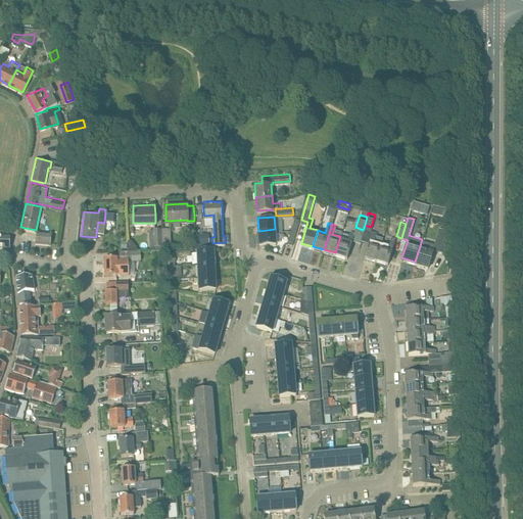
[(434,243),(422,239),(415,262),(428,266),(433,247),(439,249),(443,233),(444,231),(445,229),(439,227),(434,243)]
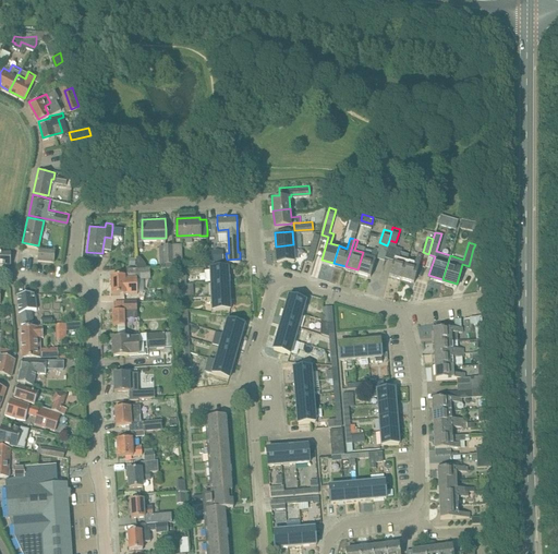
[(164,243),(159,243),(160,265),(165,265),(168,265),(172,265),(172,249),(171,243),(164,243)]
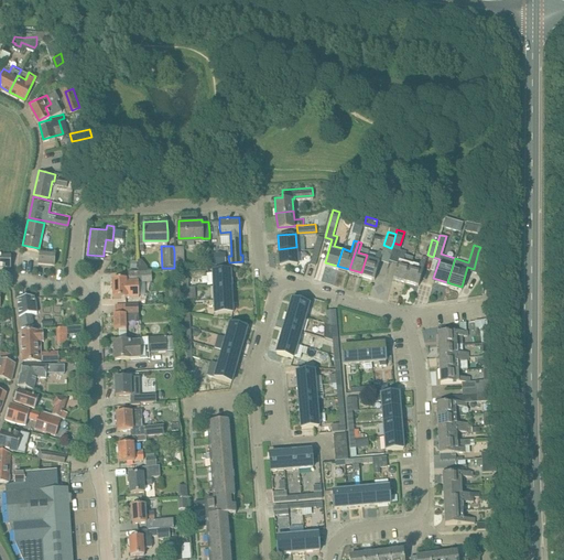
[(297,261),(296,247),(279,249),(280,264),(297,261)]
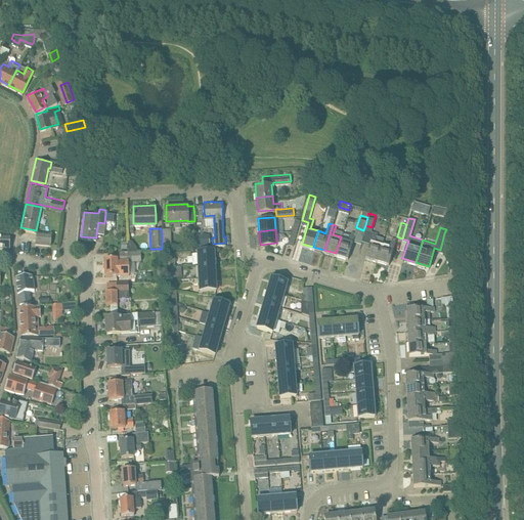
[(348,240),(341,236),(336,253),(348,257),(355,231),(351,229),(348,240)]
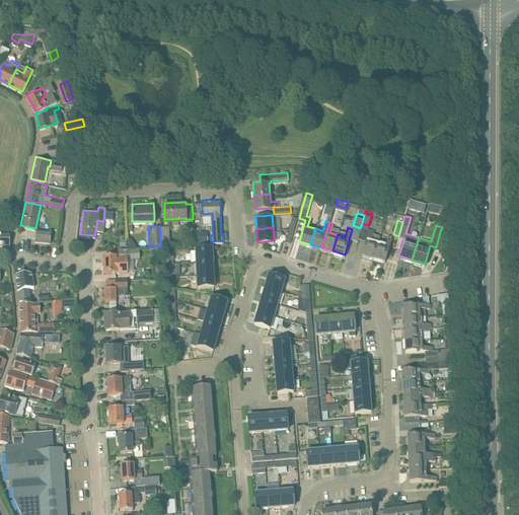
[(373,256),(377,240),(371,238),(373,229),(370,228),(362,253),(373,256)]
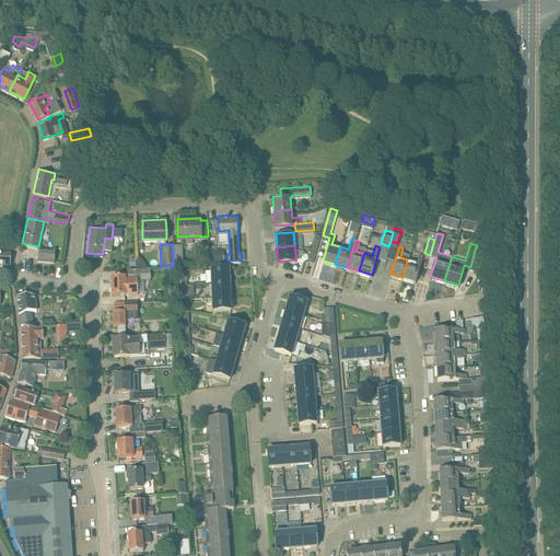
[(223,247),(210,247),(211,257),(223,257),(223,247)]
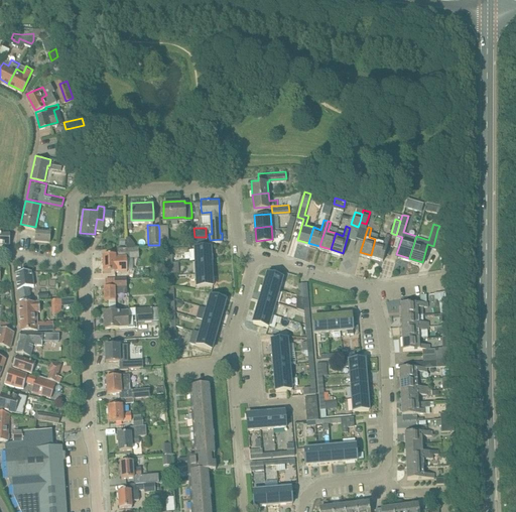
[(437,230),(433,246),(442,249),(443,229),(438,228),(437,230)]
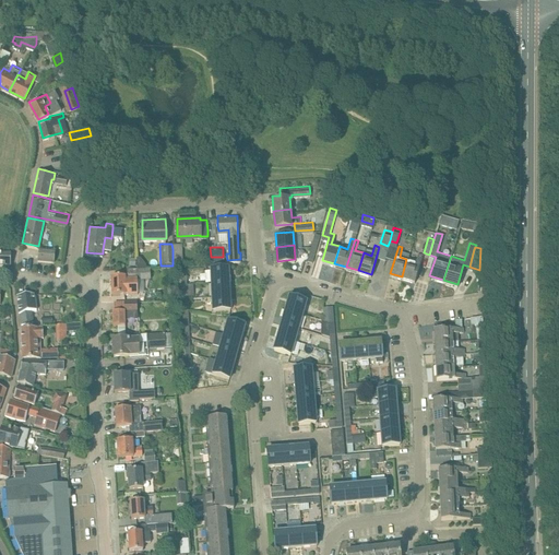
[(55,250),(38,248),(37,258),(54,259),(55,250)]
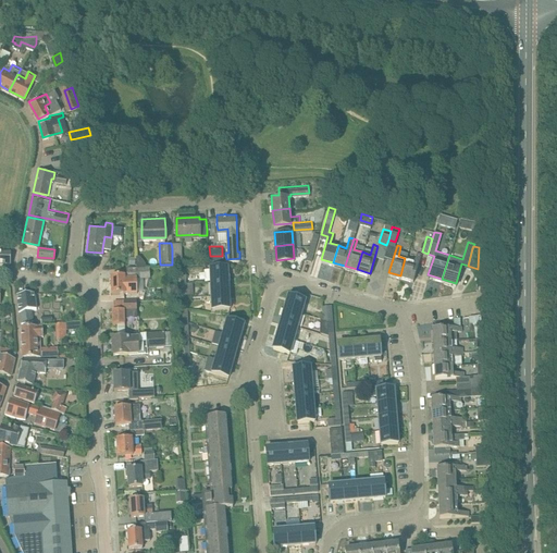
[(0,261),(11,262),(11,249),(0,248),(0,261)]
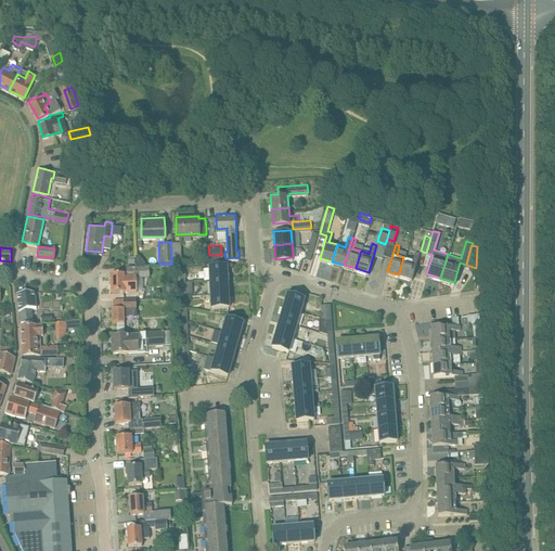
[(403,257),(399,274),(412,278),(420,251),(414,250),(412,259),(403,257)]
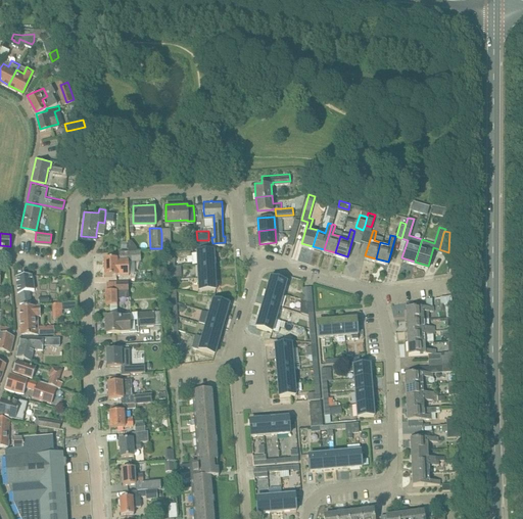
[(198,262),(215,261),(214,248),(197,248),(198,262)]
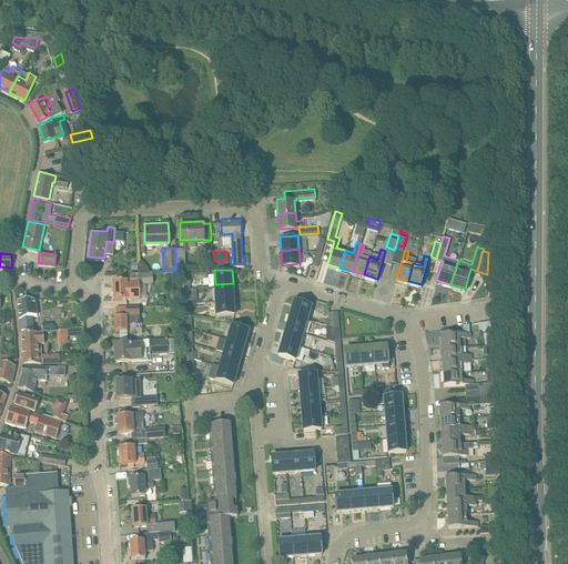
[(141,288),(135,288),(135,280),(128,281),(127,278),(113,278),(114,296),(141,296),(141,288)]
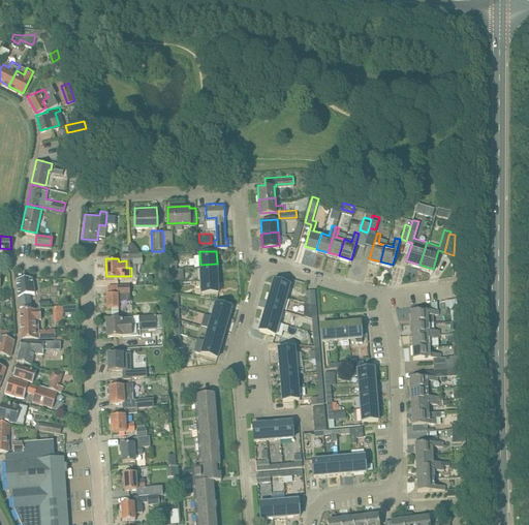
[(217,277),(217,264),(200,265),(200,278),(217,277)]
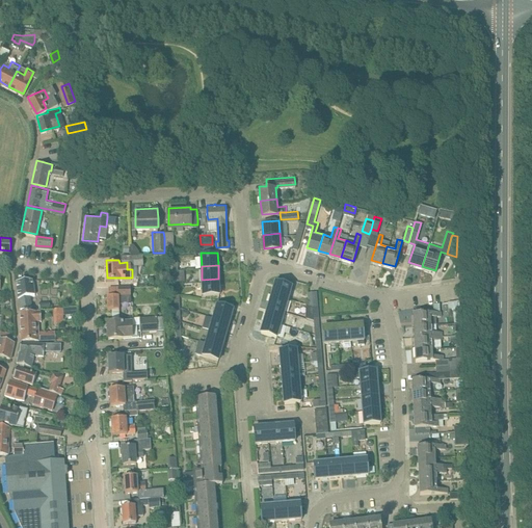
[(184,267),(178,267),(173,268),(174,281),(179,281),(178,271),(184,270),(184,267)]
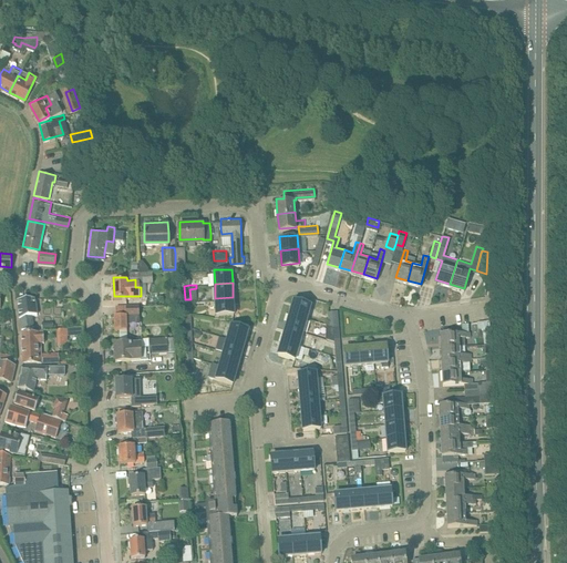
[(21,326),(32,325),(31,313),(37,311),(34,295),(18,297),(19,316),(21,326)]
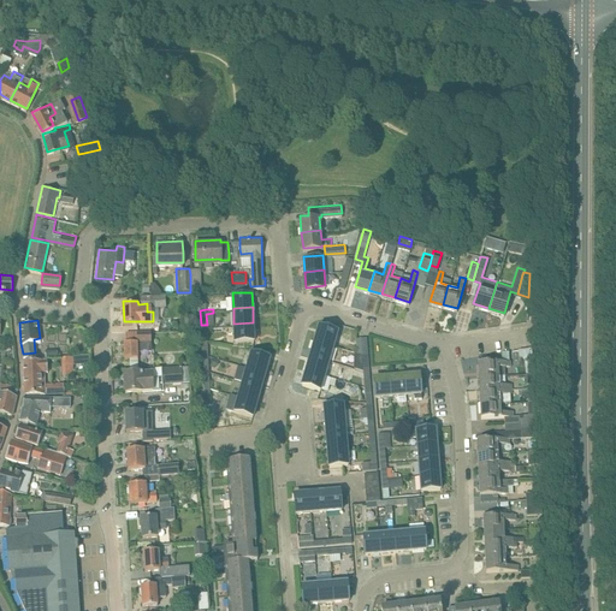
[(253,322),(234,324),(235,339),(254,338),(253,322)]
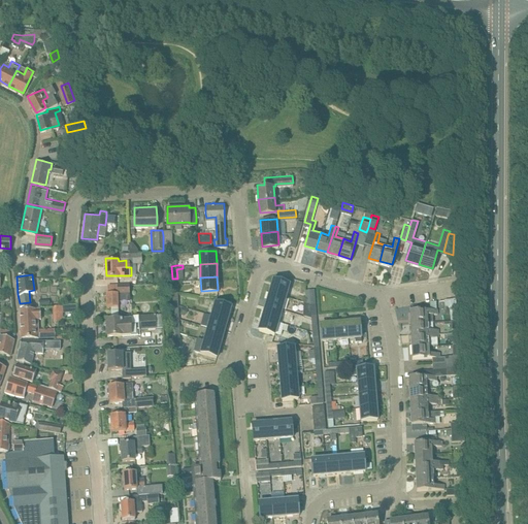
[(273,276),(270,290),(286,294),(289,282),(273,276)]
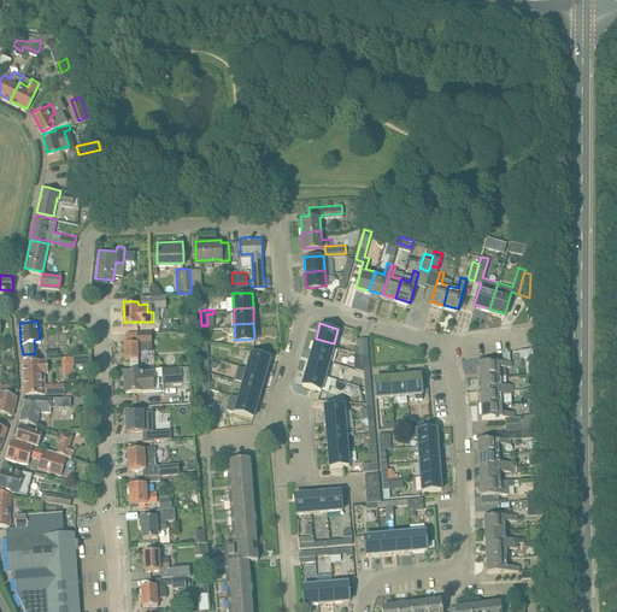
[(124,355),(136,355),(137,355),(137,349),(152,349),(151,329),(137,329),(137,340),(124,340),(124,355)]
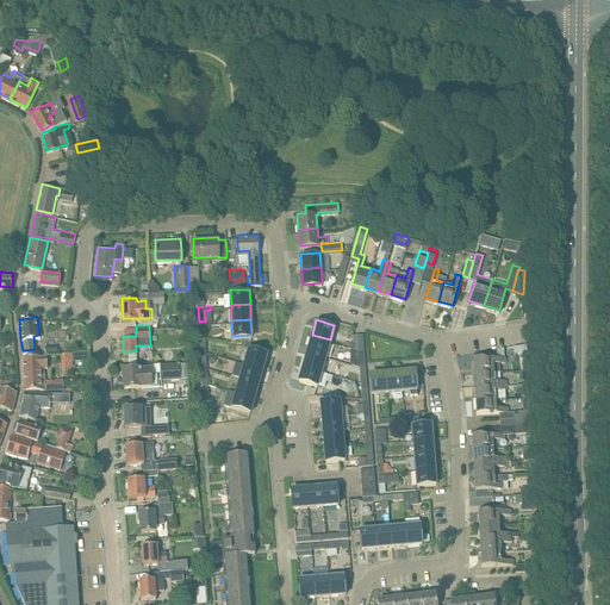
[(359,348),(363,348),(362,331),(353,332),(354,347),(359,348)]
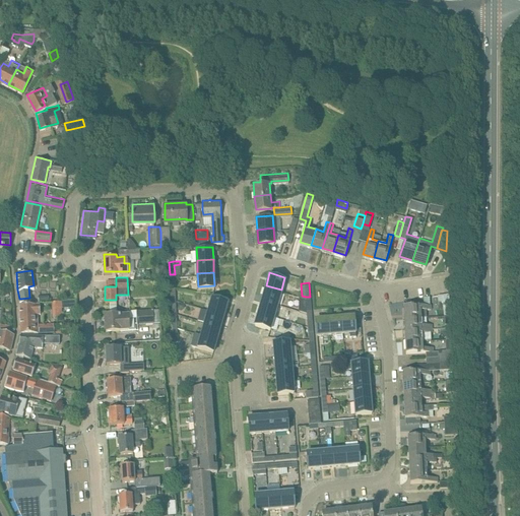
[(266,285),(262,298),(277,302),(281,289),(266,285)]
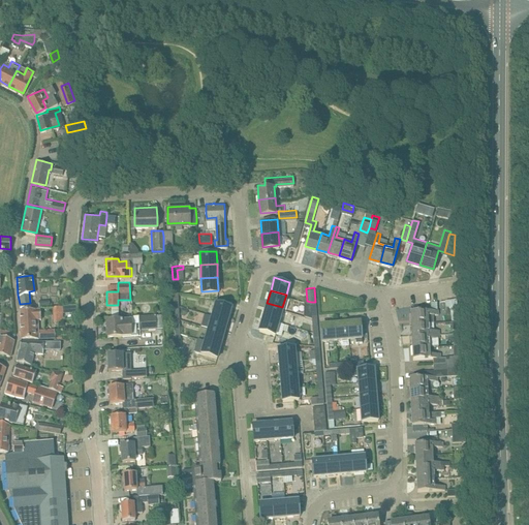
[(459,317),(458,310),(456,298),(449,298),(453,318),(459,317)]
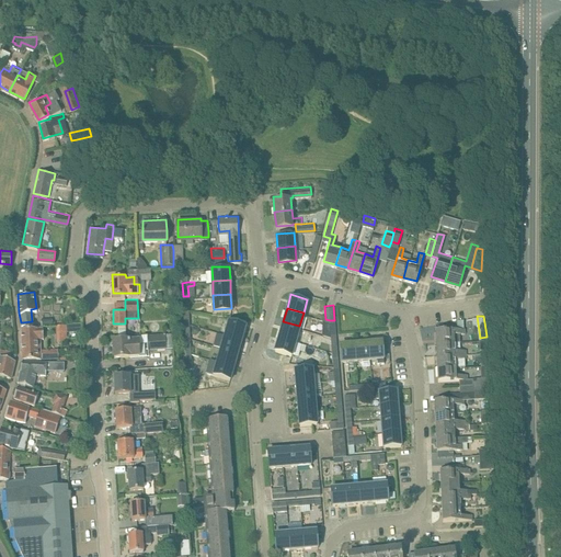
[(225,332),(241,337),(245,324),(229,318),(225,332)]
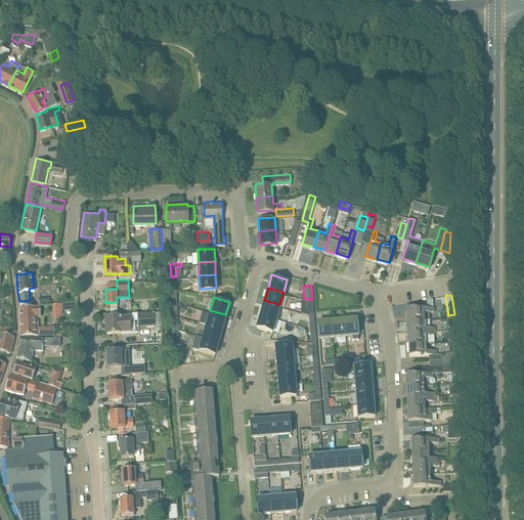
[(279,304),(264,300),(261,312),(276,316),(279,304)]
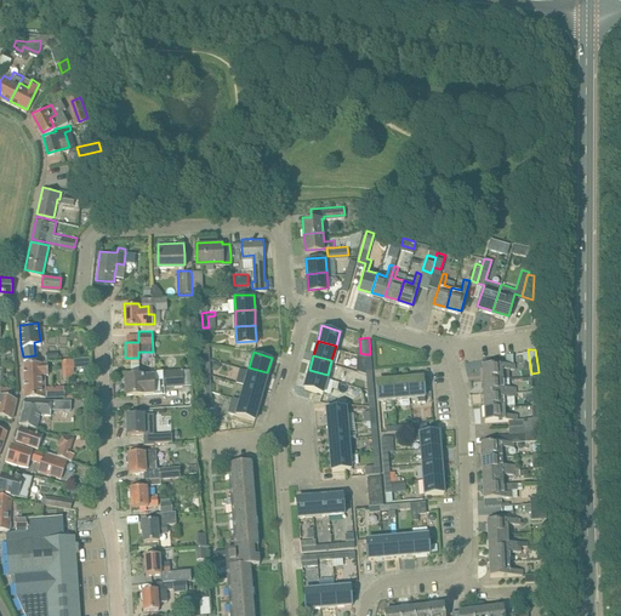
[(74,357),(64,357),(64,375),(74,375),(74,357)]
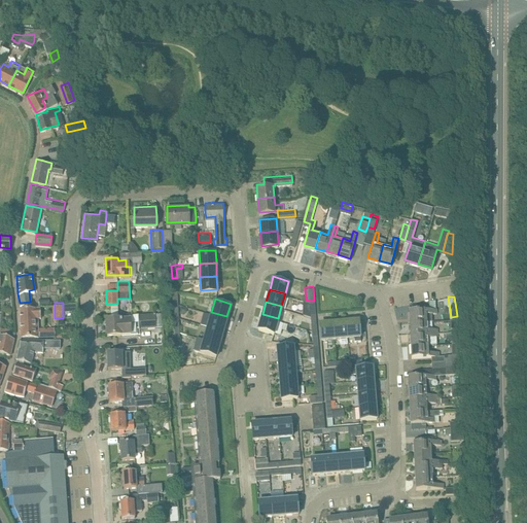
[(30,306),(20,306),(21,326),(21,336),(31,335),(39,335),(39,326),(38,319),(36,319),(36,314),(40,314),(40,306),(32,306),(30,306)]
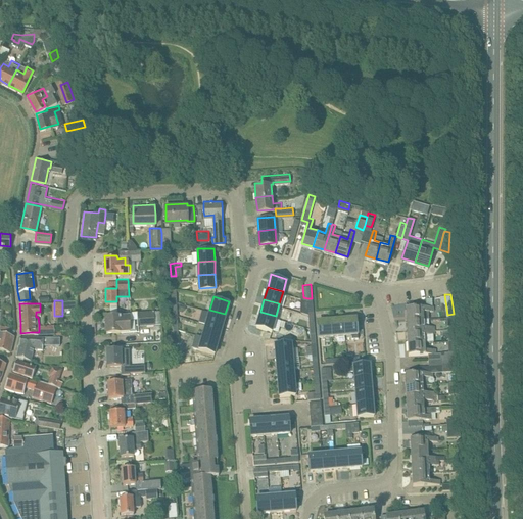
[(424,316),(424,315),(428,315),(428,309),(433,309),(432,303),(407,304),(407,317),(424,316)]
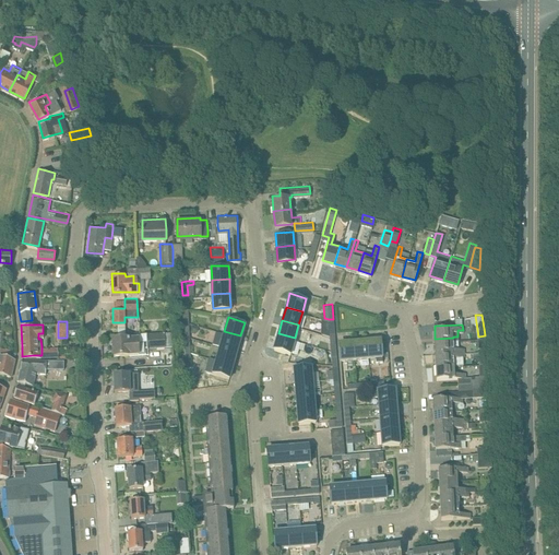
[(114,354),(125,353),(129,353),(146,352),(145,346),(165,345),(165,331),(137,332),(137,335),(128,337),(128,335),(113,337),(114,354)]
